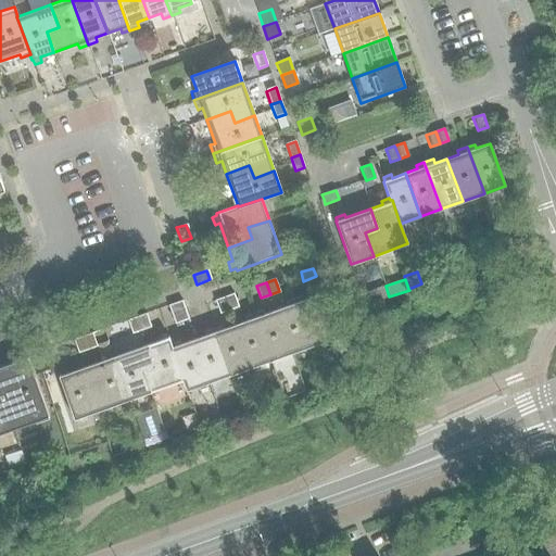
[(382,287),(368,292),(371,303),(387,298),(382,287)]
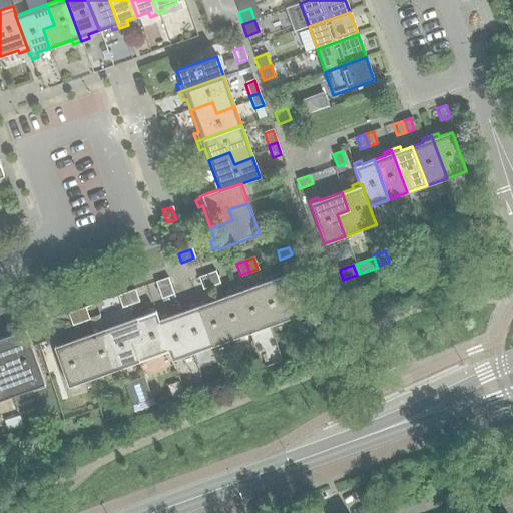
[(215,272),(206,274),(211,286),(219,283),(215,272)]
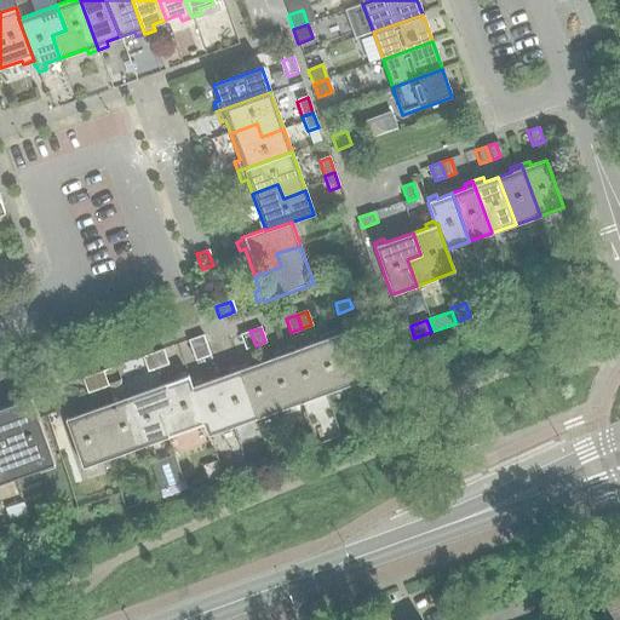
[(328,332),(346,385),(372,375),(354,328),(340,333),(338,328),(328,332)]
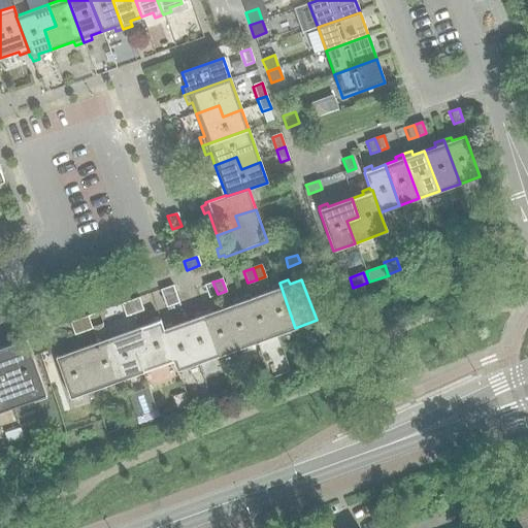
[(212,282),(204,286),(208,297),(218,294),(212,282)]
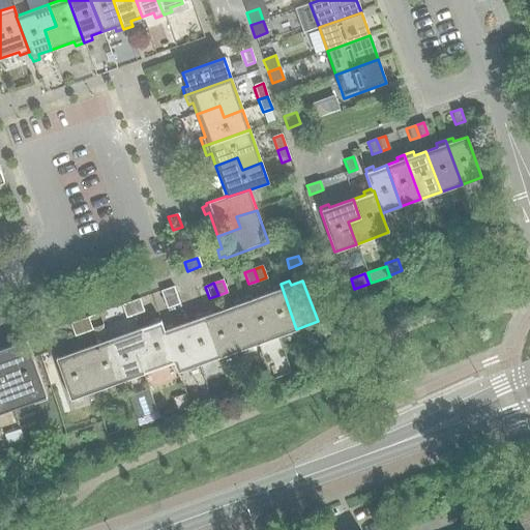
[(263,295),(277,336),(296,329),(281,284),(271,287),(273,291),(263,295)]
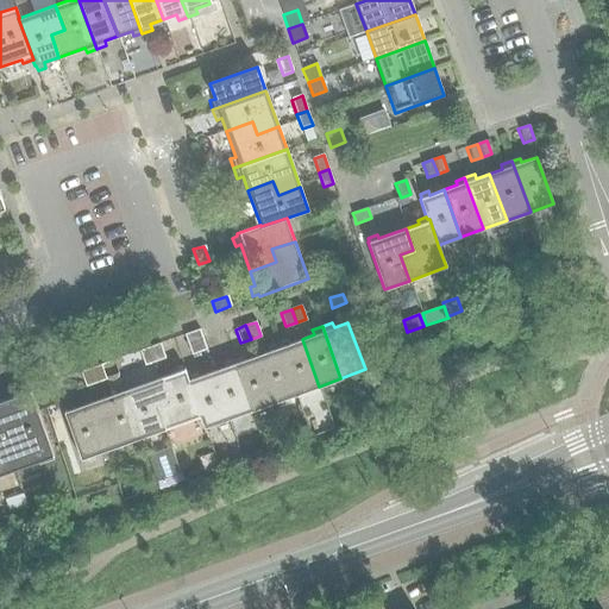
[(183,336),(187,345),(201,340),(198,331),(183,336)]
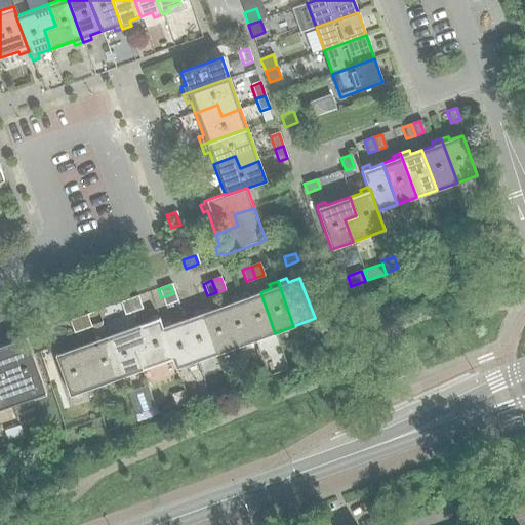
[(238,295),(254,340),(275,333),(260,292),(248,296),(247,292),(238,295)]
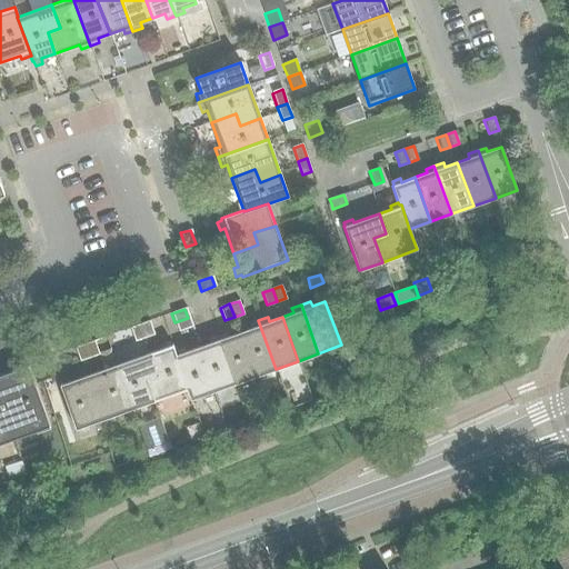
[(188,318),(175,322),(178,332),(191,327),(188,318)]
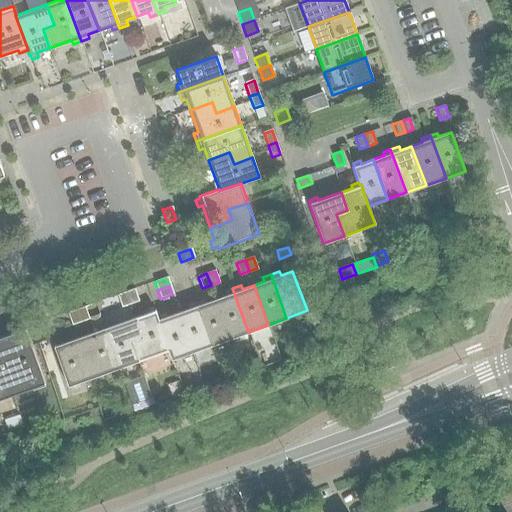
[(215,299),(229,338),(248,332),(232,288),(224,291),(225,295),(215,299)]
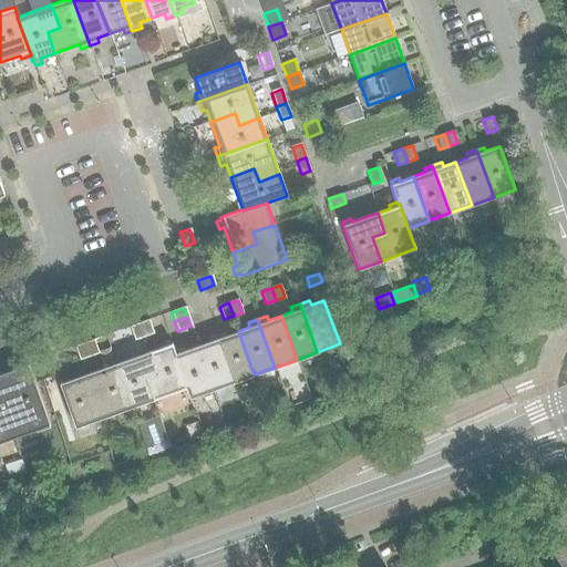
[(140,325),(145,337),(154,333),(150,320),(140,325)]
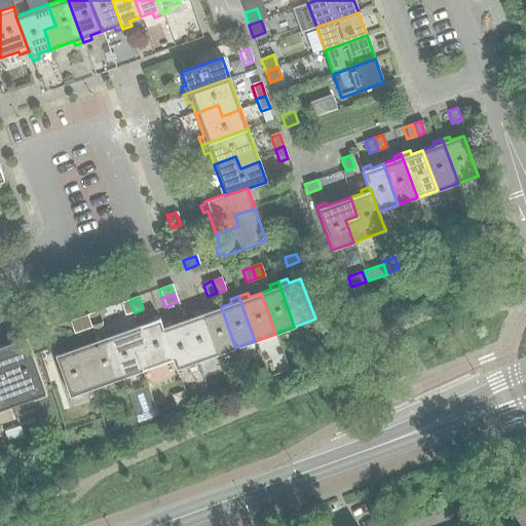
[(129,301),(121,304),(125,315),(135,312),(129,301)]
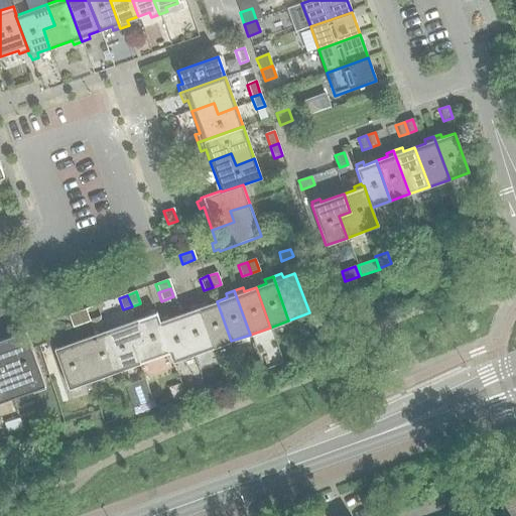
[(195,304),(211,349),(231,341),(217,301),(205,305),(203,301),(195,304)]
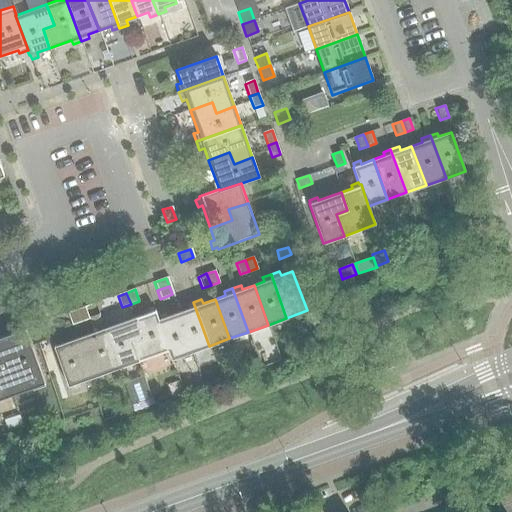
[(191,352),(209,346),(193,302),(186,305),(188,309),(176,313),(191,352)]
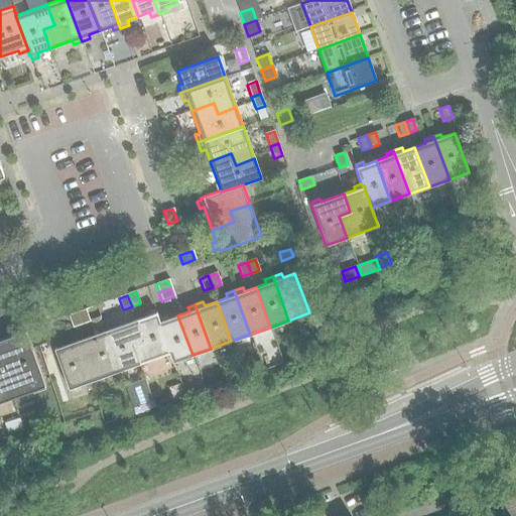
[(0,400),(44,385),(24,329),(11,334),(3,308),(0,308),(0,400)]
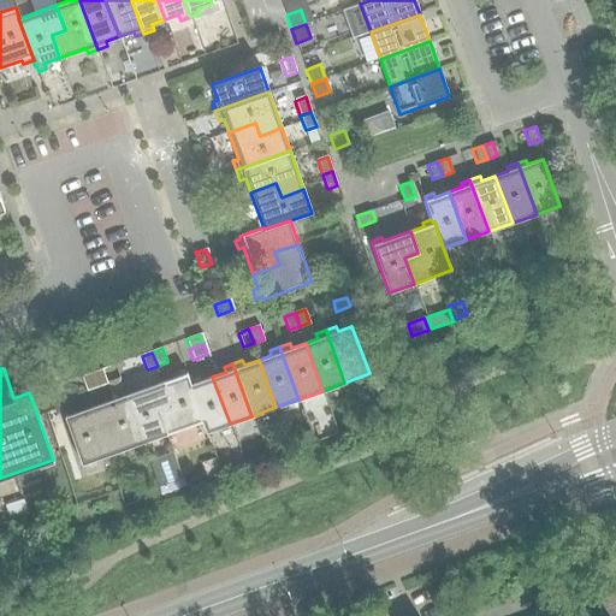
[(92,373),(98,388),(107,384),(102,369),(92,373)]
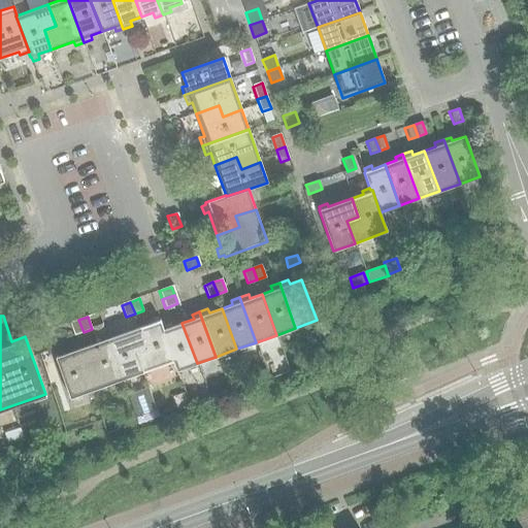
[(134,352),(141,372),(172,361),(173,360),(160,326),(162,325),(160,320),(157,320),(156,317),(150,319),(151,323),(138,327),(145,347),(134,352)]
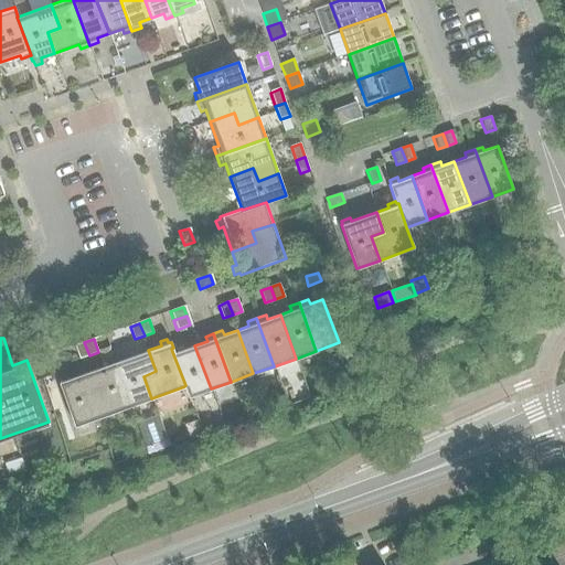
[(84,342),(74,347),(80,360),(89,355),(84,342)]
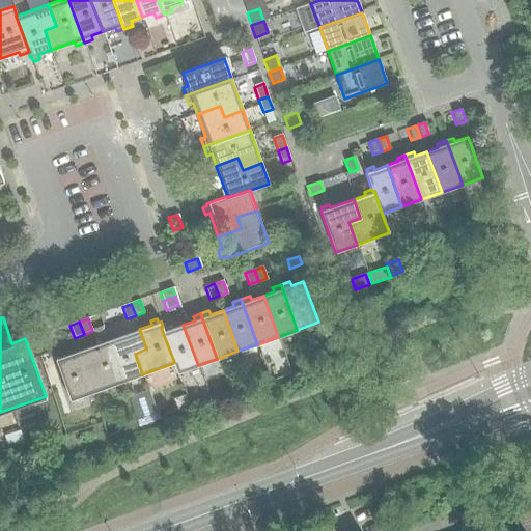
[(174,362),(173,363),(177,372),(198,365),(183,325),(172,329),(170,324),(163,327),(161,328),(174,362)]
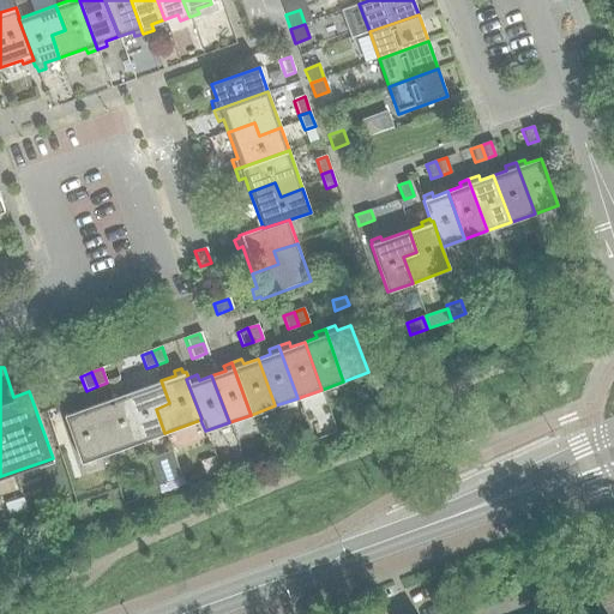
[(124,389),(142,440),(164,433),(156,409),(169,403),(161,380),(134,390),(133,385),(124,389)]
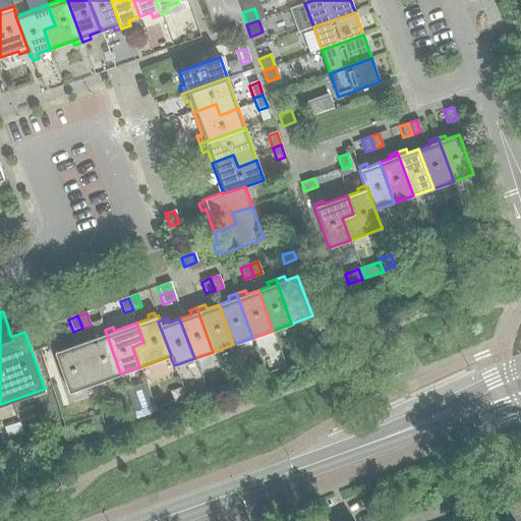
[(98,336),(87,340),(94,361),(81,365),(89,386),(120,373),(105,330),(97,333),(98,336)]
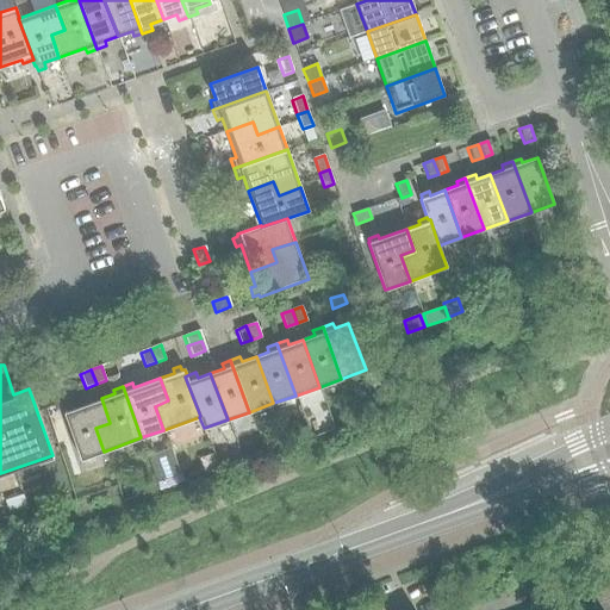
[(81,460),(104,452),(95,428),(110,423),(101,398),(74,409),(73,404),(64,406),(66,411),(63,412),(81,460)]
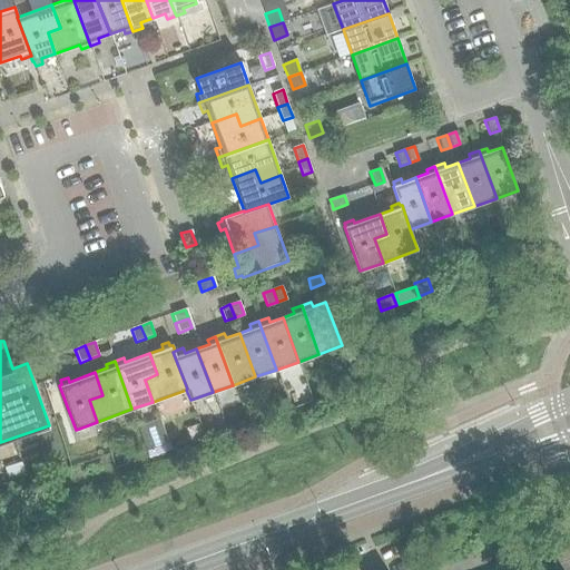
[(168,443),(159,419),(138,425),(147,451),(168,443)]
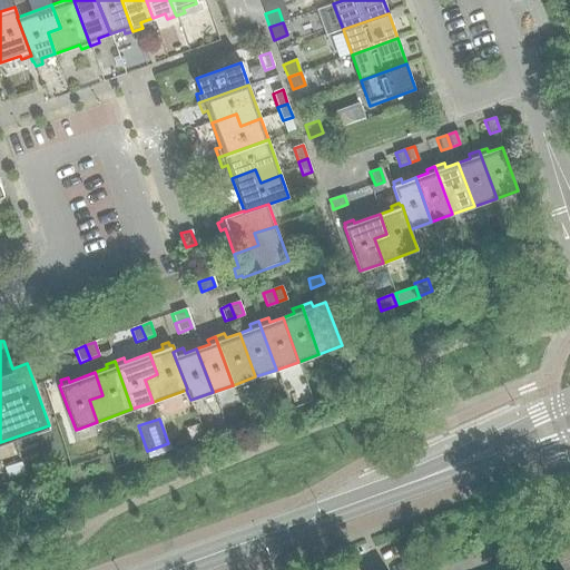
[(21,461),(1,468),(6,481),(26,474),(21,461)]
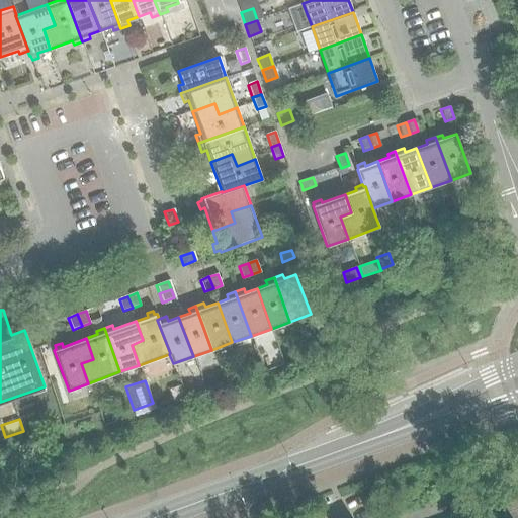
[(516,517),(517,517),(517,493),(511,496),(509,492),(496,497),(503,517),(516,517)]
